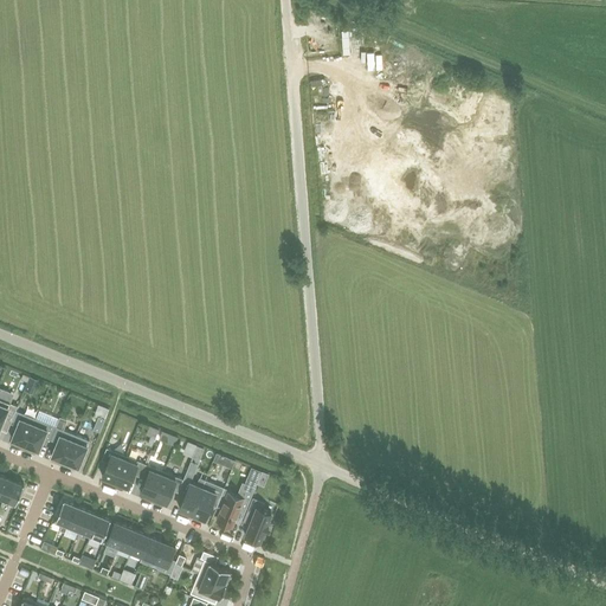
[(0,398),(0,427),(5,416),(12,419),(15,410),(18,406),(0,398)]
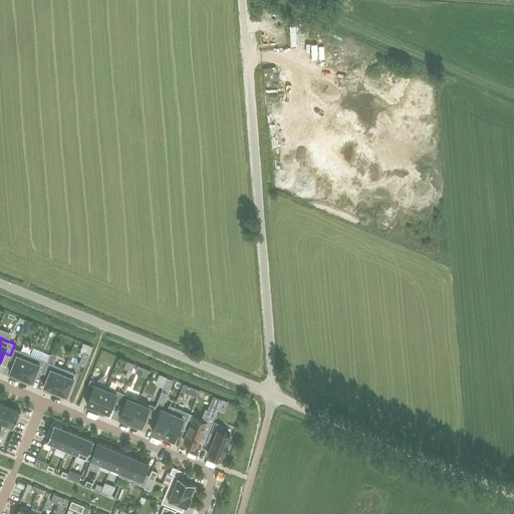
[(10,355),(9,358),(14,360),(10,372),(21,376),(30,354),(13,347),(10,355)]
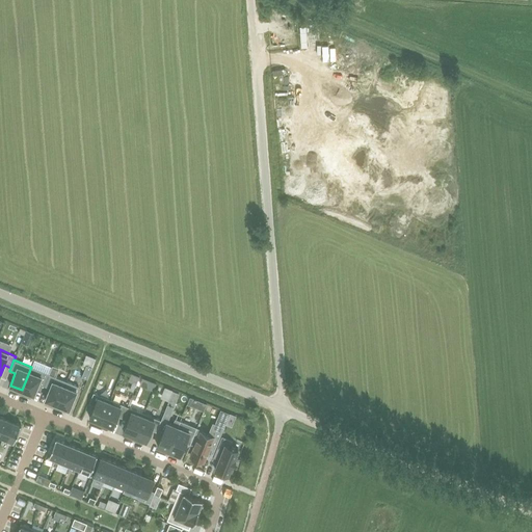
[(31,367),(22,390),(33,395),(38,383),(44,386),(49,374),(52,367),(34,360),(31,367)]
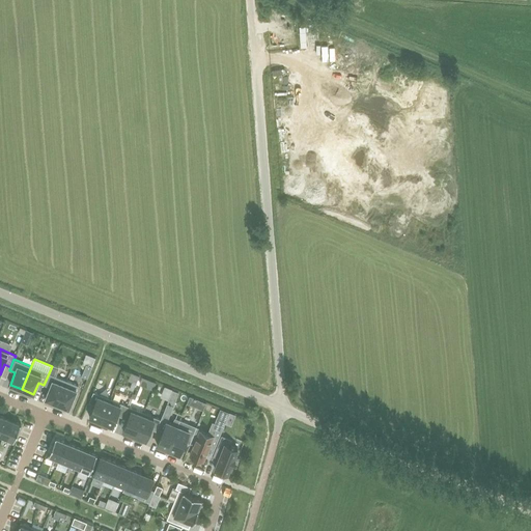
[(86,364),(81,375),(87,378),(92,366),(86,364)]
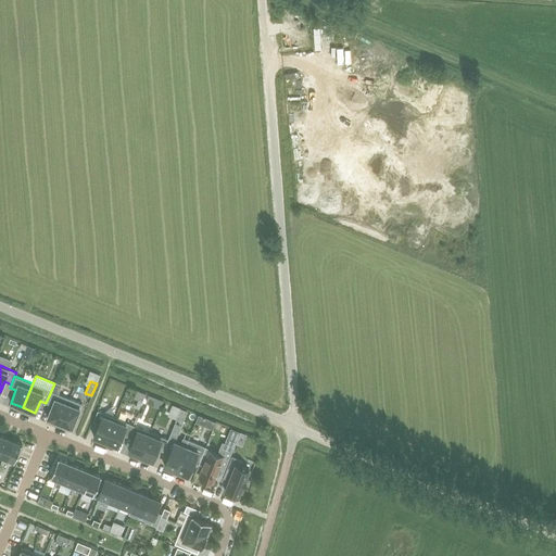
[(51,391),(46,403),(52,405),(47,417),(48,418),(48,419),(55,422),(55,421),(60,422),(70,399),(51,391)]
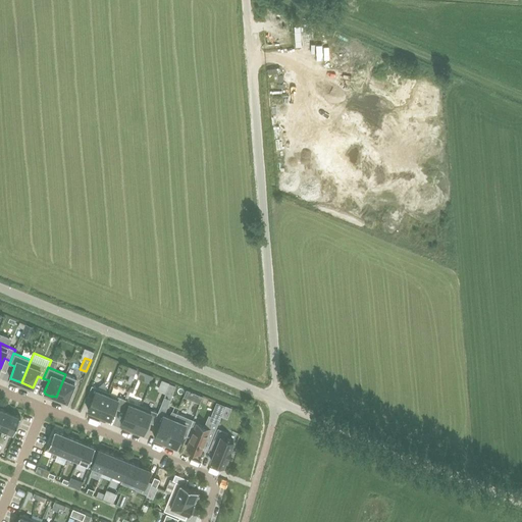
[(76,379),(65,374),(56,397),(60,399),(59,400),(66,403),(66,401),(67,402),(76,379)]
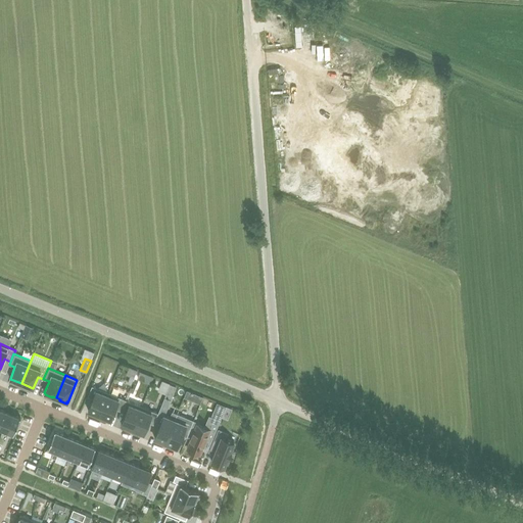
[(164,397),(160,408),(167,410),(170,400),(176,387),(170,385),(164,397)]
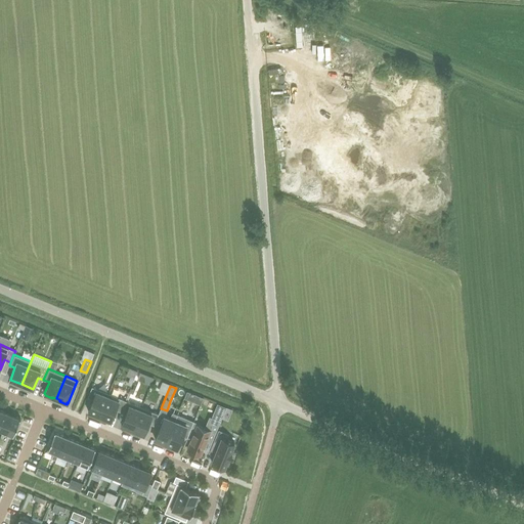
[(99,416),(108,393),(92,387),(87,398),(93,400),(88,411),(99,416)]
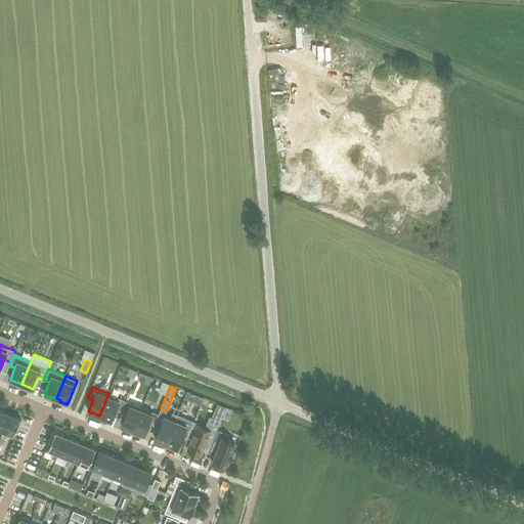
[(116,409),(121,411),(125,400),(108,393),(99,416),(111,421),(116,409)]
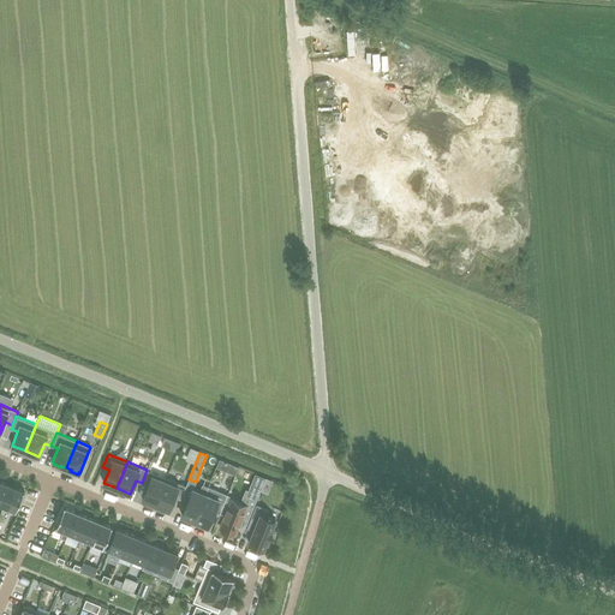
[(142,499),(155,505),(166,478),(147,470),(142,483),(148,485),(142,499)]
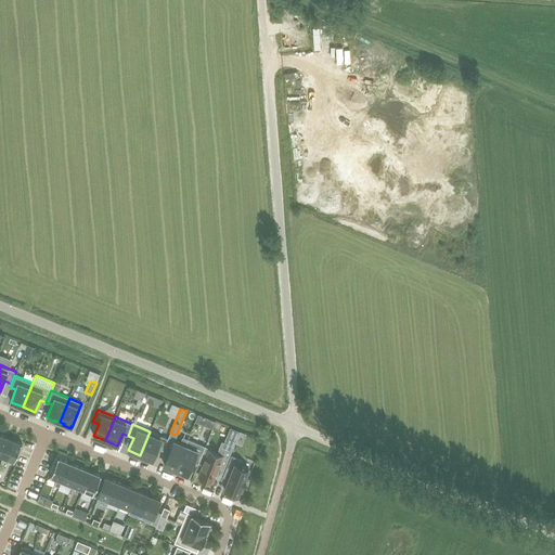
[(196,436),(205,439),(209,428),(201,425),(196,436)]
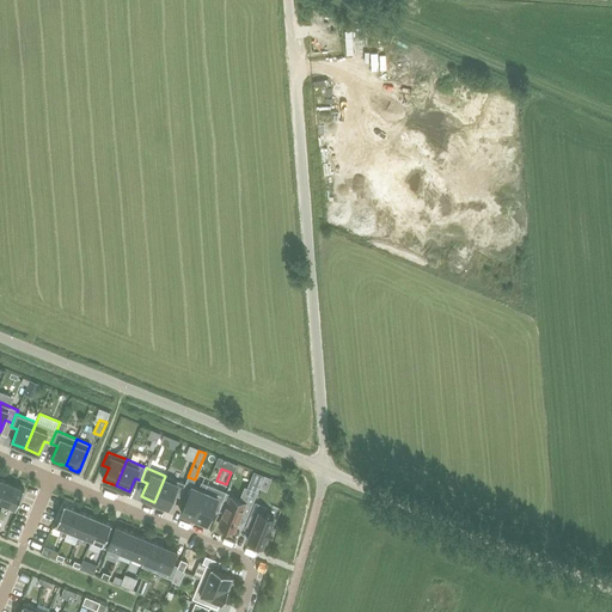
[(254,471),(249,483),(259,487),(264,476),(254,471)]
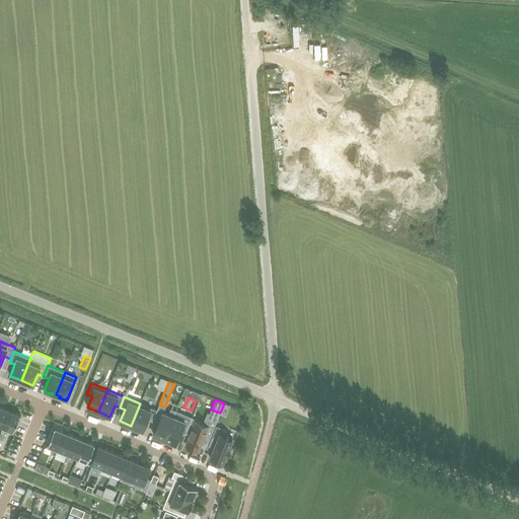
[(157,410),(140,403),(131,426),(143,430),(147,419),(152,421),(157,410)]
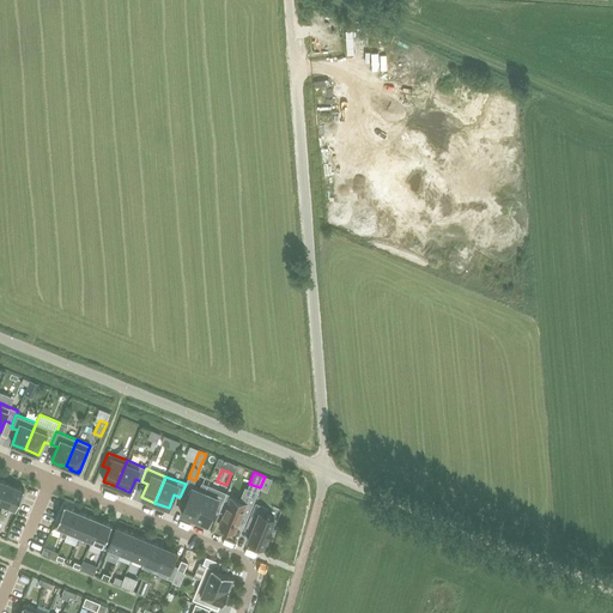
[(0,479),(0,502),(4,504),(12,484),(0,479)]
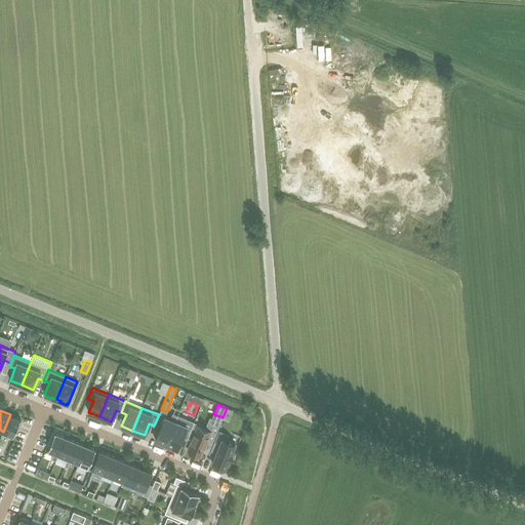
[(177,415),(173,413),(170,419),(164,416),(155,439),(166,444),(177,415)]
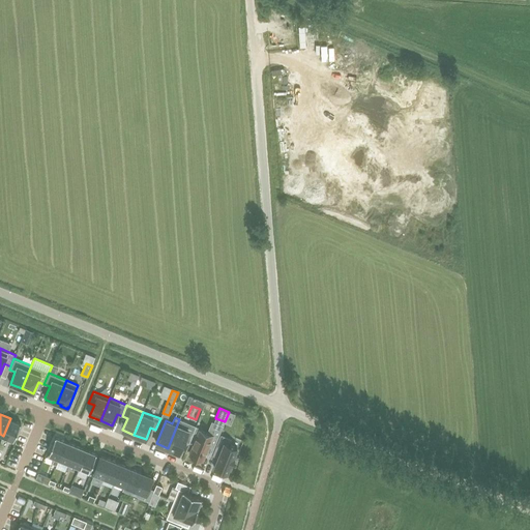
[(10,418),(3,436),(13,440),(21,422),(10,418)]
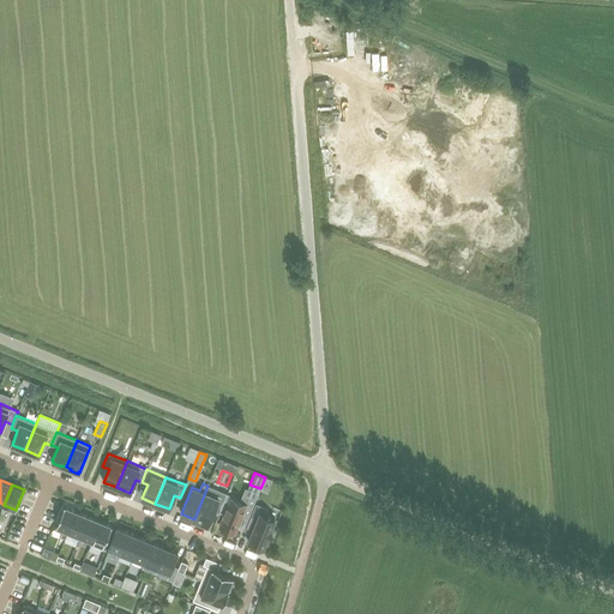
[(208,486),(194,519),(208,525),(214,511),(220,513),(226,499),(220,497),(222,492),(208,486)]
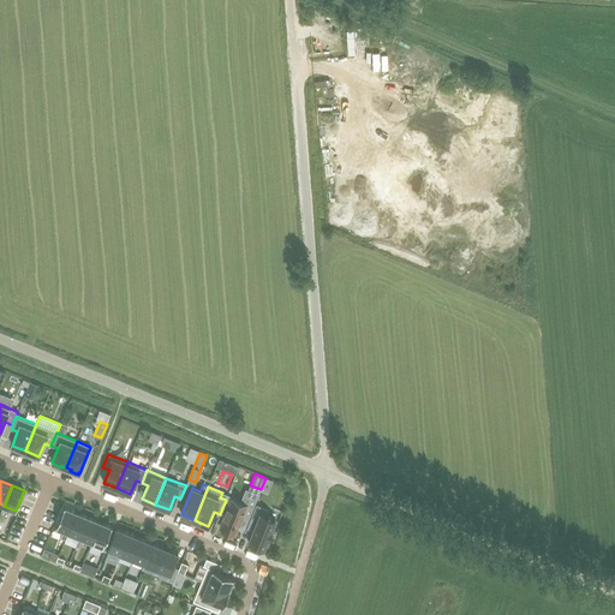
[(24,502),(34,506),(39,493),(28,490),(24,502)]
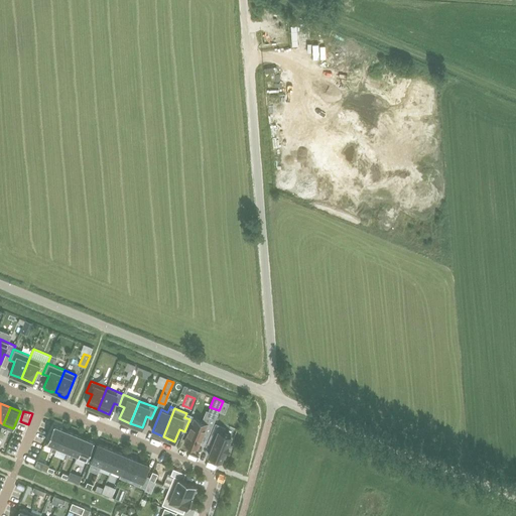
[(217,415),(207,411),(202,422),(195,419),(184,442),(187,443),(186,445),(195,448),(196,446),(198,447),(203,433),(209,435),(217,415)]
